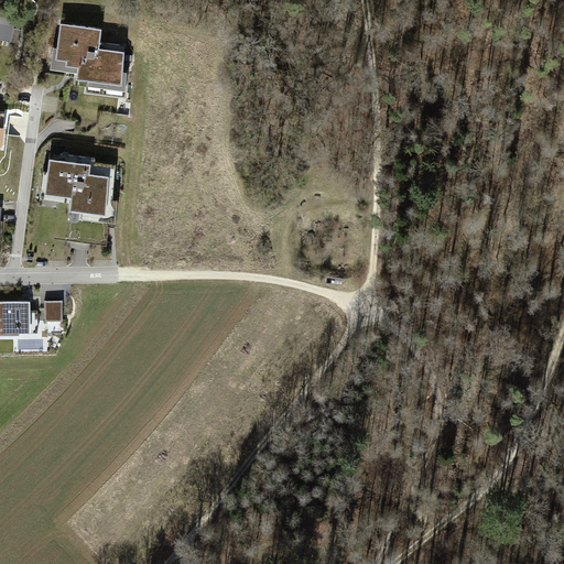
[(0,40),(11,43),(11,41),(20,43),(23,30),(14,28),(17,20),(0,15),(0,40)]
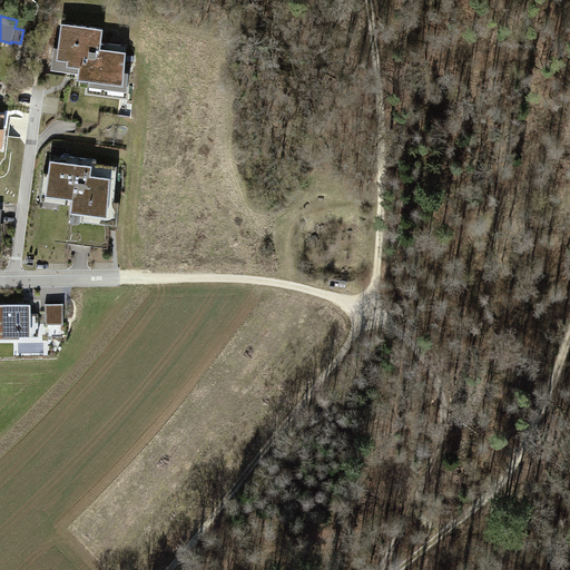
[(75,30),(61,29),(57,60),(68,61),(67,67),(79,68),(77,85),(108,89),(109,84),(124,85),(128,46),(102,42),(104,29),(75,26),(75,30)]
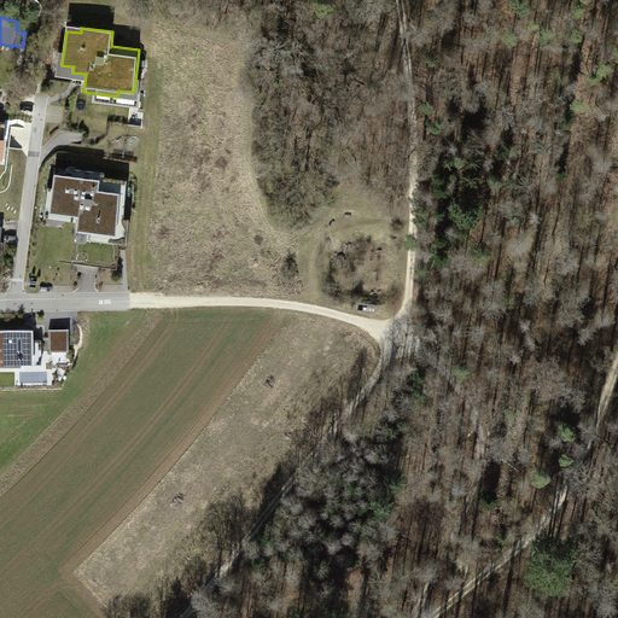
[(54,173),(51,207),(62,209),(62,213),(79,215),(76,231),(114,235),(115,229),(123,231),(127,185),(104,182),(105,173),(66,168),(66,174),(54,173)]
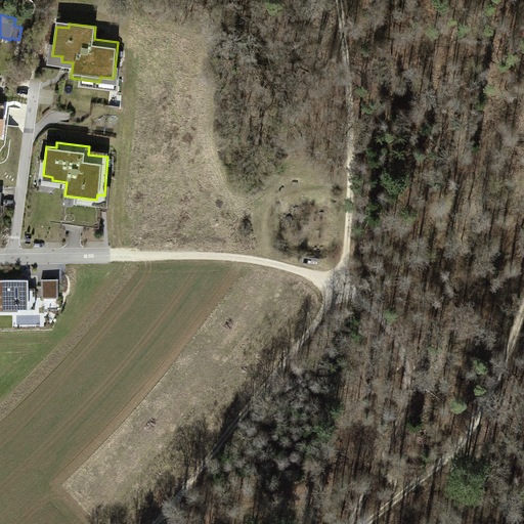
[(29,279),(0,279),(0,311),(19,311),(19,309),(36,309),(36,289),(29,289),(29,279)]
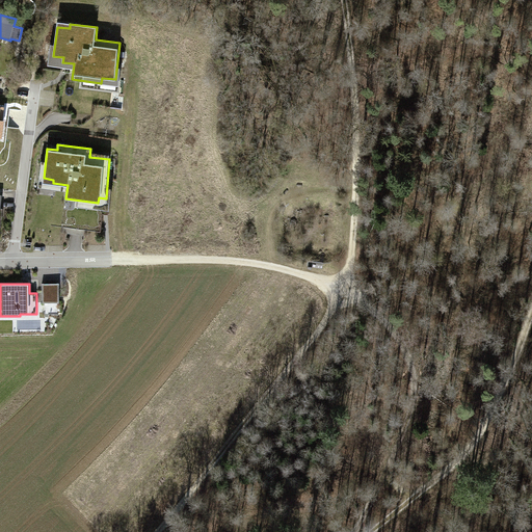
[(60,284),(43,284),(43,302),(60,302),(60,284)]
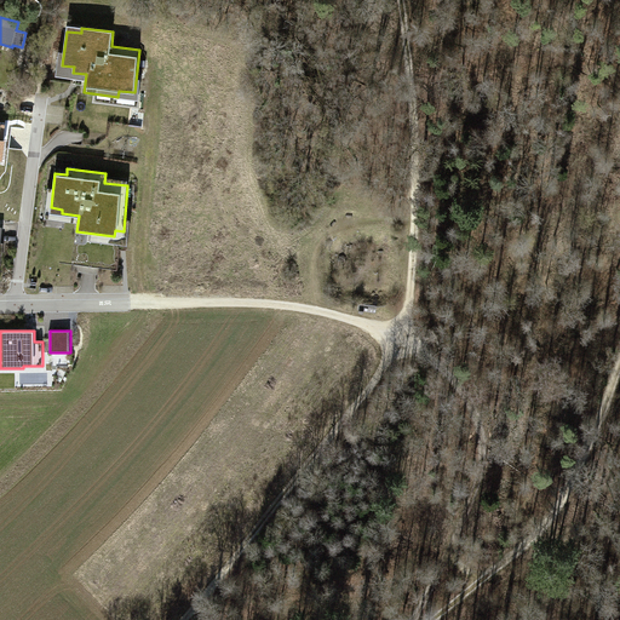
All buildings are outlined.
